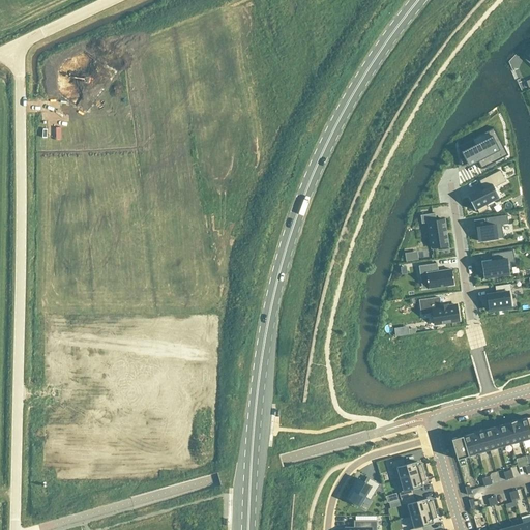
[(74,97),(94,66),(92,65),(83,59),(67,64),(61,74),(62,89),(72,96),(74,97)]
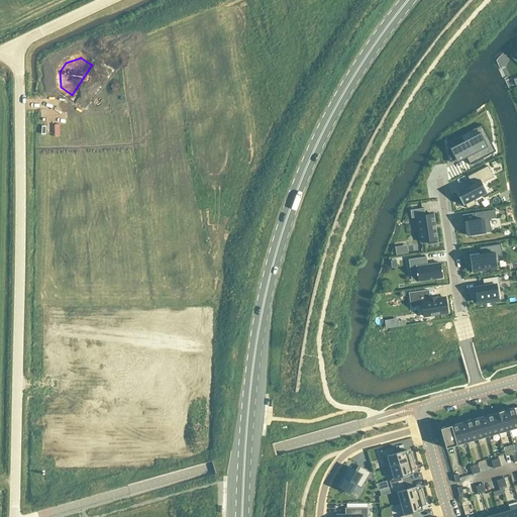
[(463,141),(460,135),(446,143),(449,163),(455,160),(464,154),(466,158),(470,165),(484,158),(481,150),(488,147),(480,132),(463,141)]
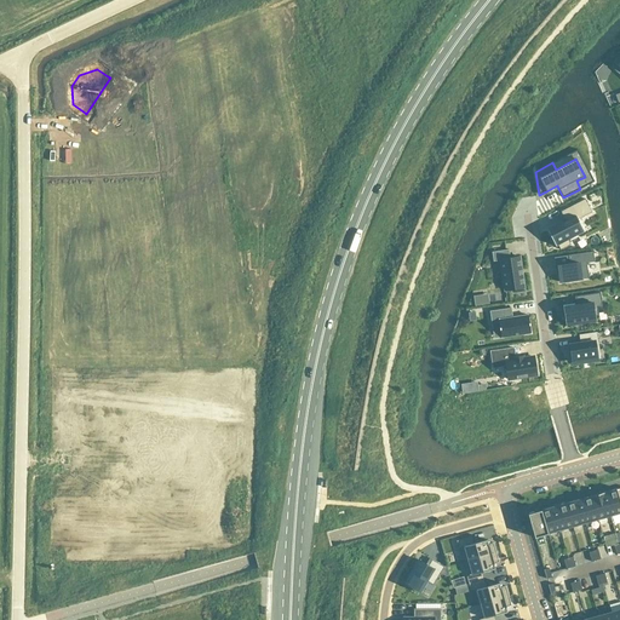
[(591,212),(585,199),(561,212),(566,220),(547,230),(556,246),(558,246),(560,250),(570,245),(568,240),(584,231),(578,219),(591,212)]
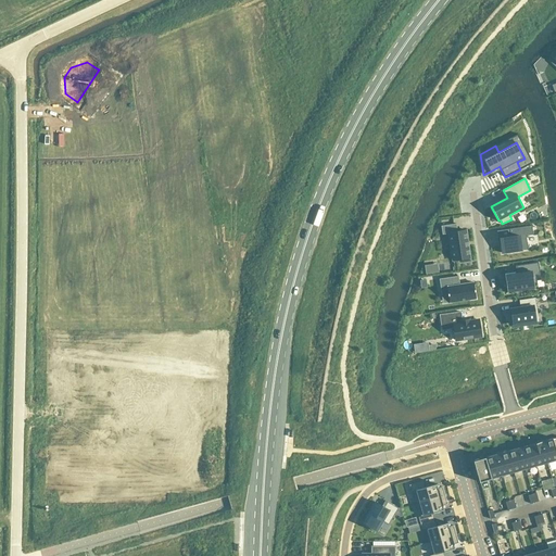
[(453,261),(470,258),(466,230),(457,231),(456,224),(441,226),(442,235),(449,234),(453,261)]
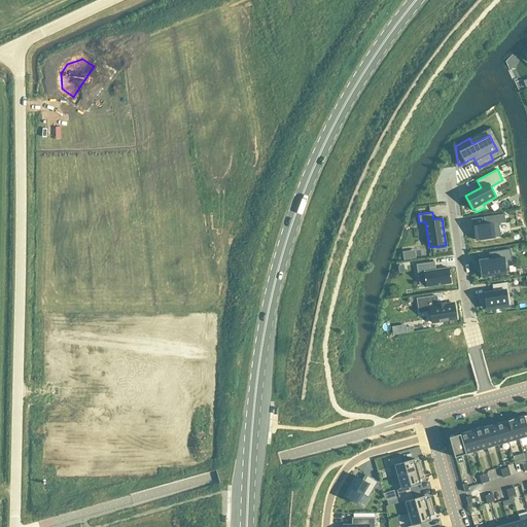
[(483,217),(484,224),(473,225),(476,240),(500,237),(498,223),(505,222),(503,214),(483,217)]
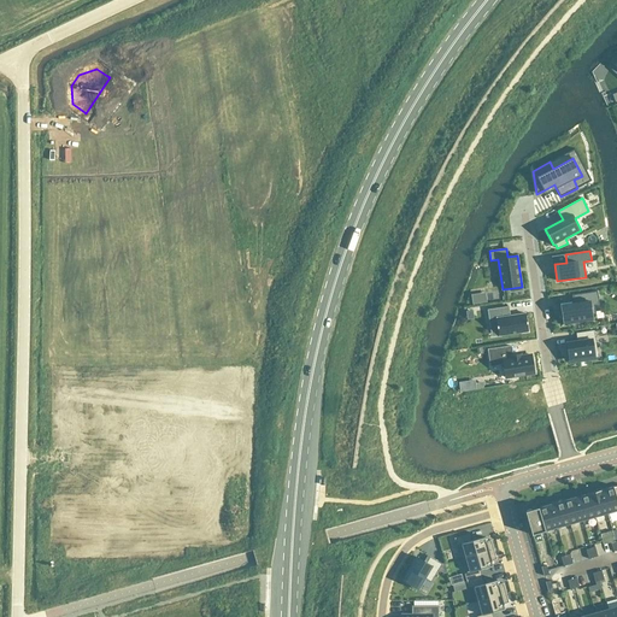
[(560,305),(563,324),(592,319),(592,315),(595,315),(594,306),(599,305),(597,292),(571,295),(573,304),(560,305)]
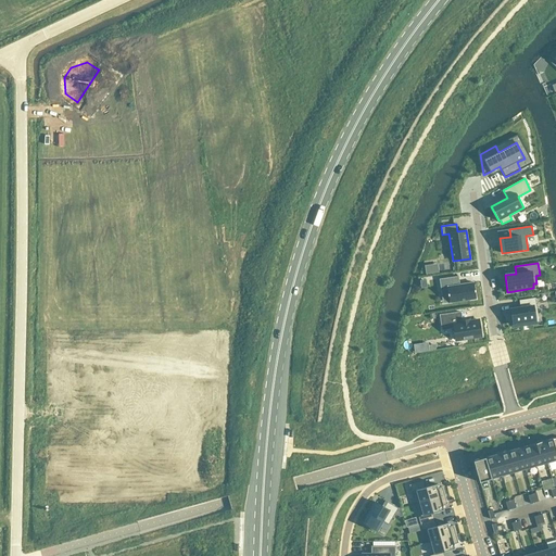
[(446,288),(449,303),(476,299),(474,282),(459,285),(458,276),(439,279),(440,288),(446,288)]
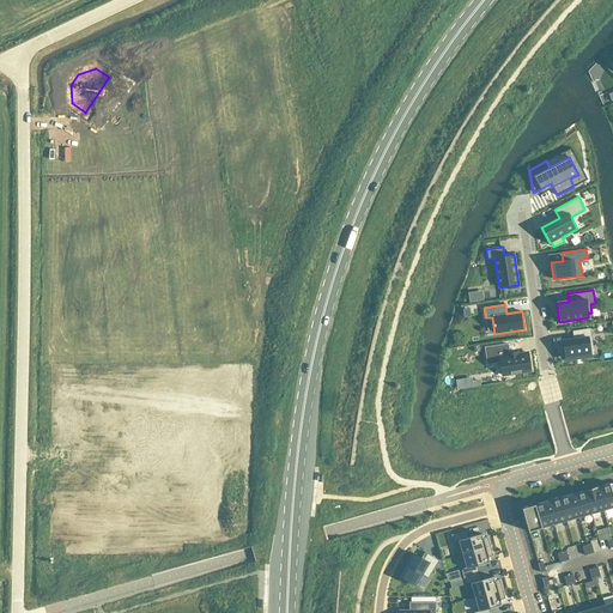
[(574,339),(563,341),(565,358),(594,354),(590,328),(572,331),(574,339)]
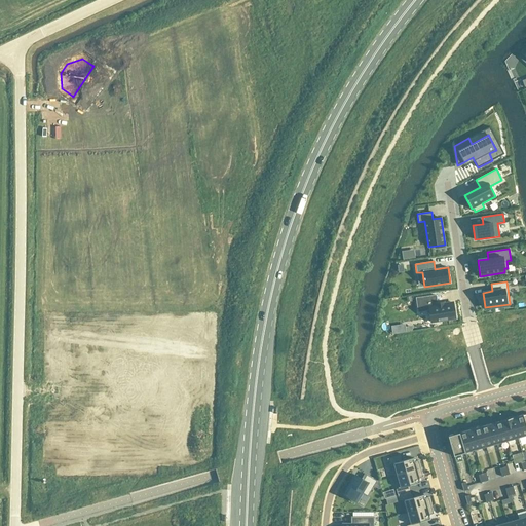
[(436,295),(416,298),(418,311),(428,310),(430,322),(455,318),(454,314),(455,314),(454,306),(453,306),(453,303),(443,304),(443,302),(442,303),(438,304),(438,303),(437,303),(436,295)]
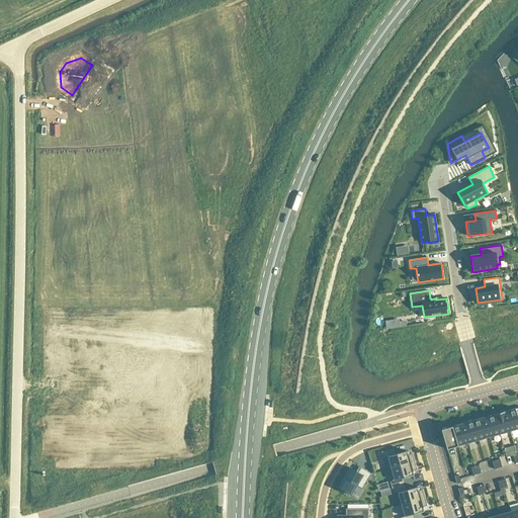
[(493,315),(494,322),(478,325),(480,338),(503,335),(502,326),(508,325),(506,313),(493,315)]
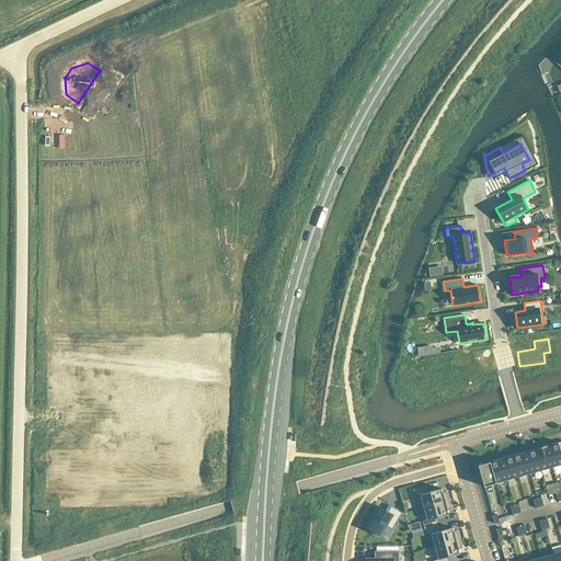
[(560,464),(560,442),(558,443),(546,446),(552,467),(560,464)]
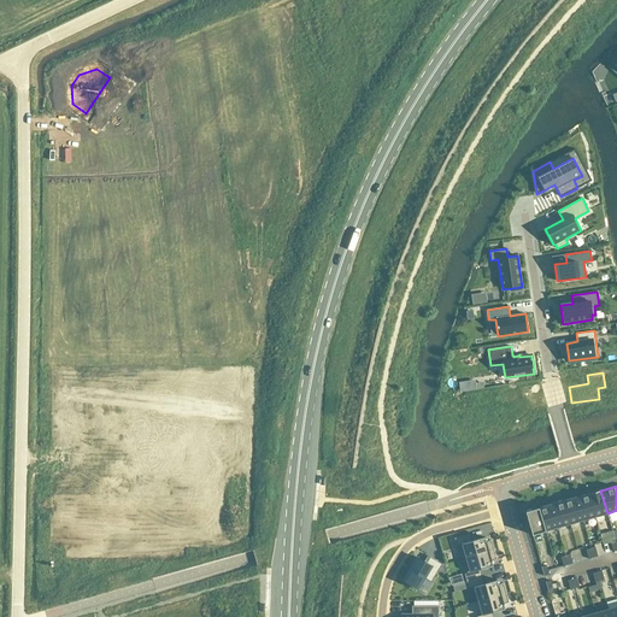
[(607,513),(600,491),(588,493),(595,517),(607,513)]
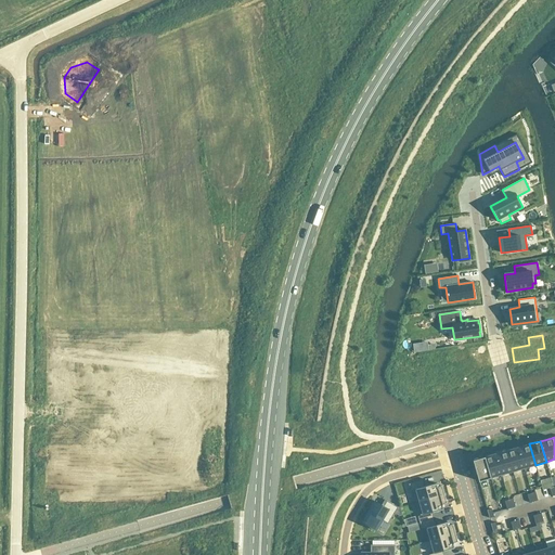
[(536,465),(529,443),(518,447),(524,468),(536,465)]
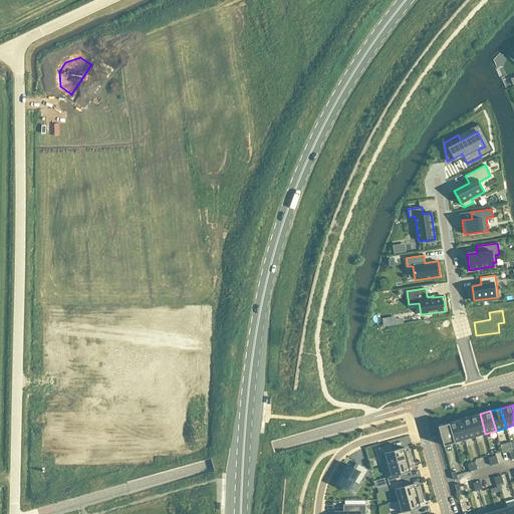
[(485,434),(480,414),(469,417),(475,437),(485,434)]
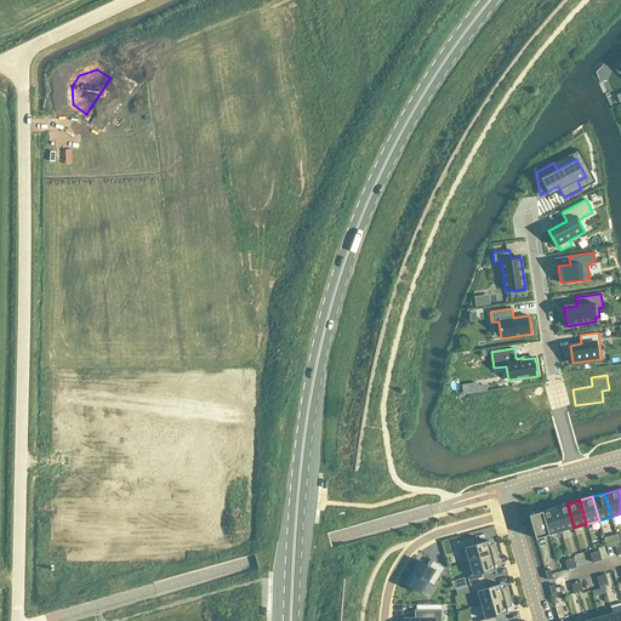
[(574,528),(567,503),(554,507),(560,531),(574,528)]
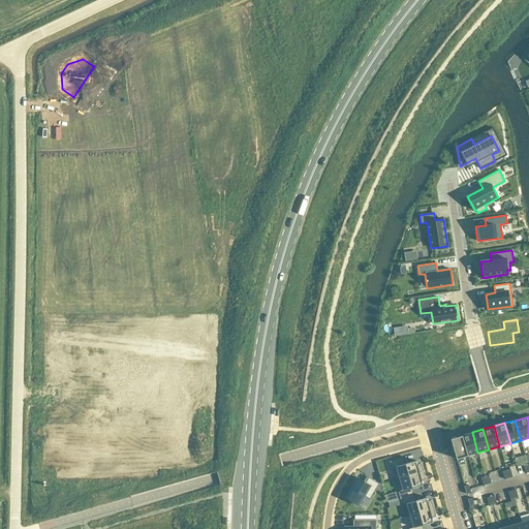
[(477,453),(472,432),(461,435),(467,456),(477,453)]
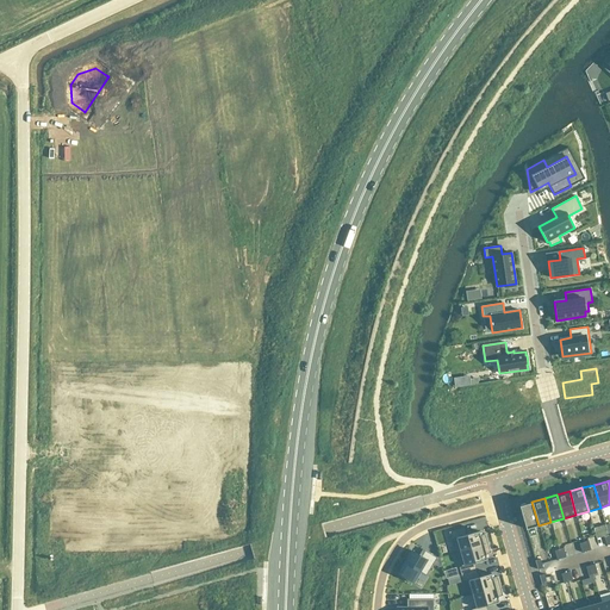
[(539,526),(531,502),(520,505),(526,529),(539,526)]
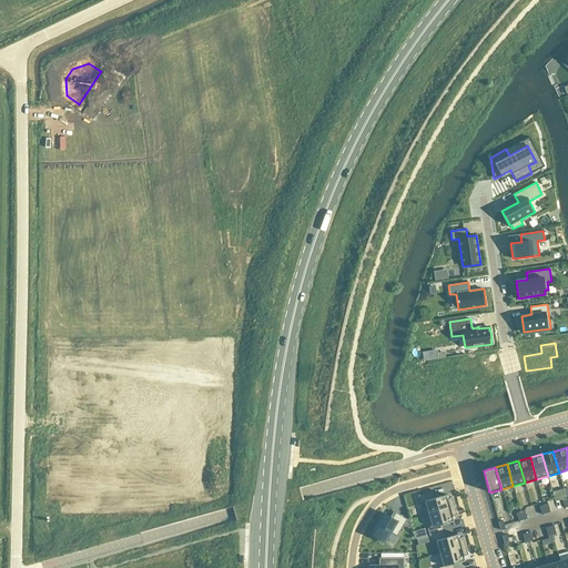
[(423,501),(426,515),(454,506),(452,497),(447,499),(446,495),(434,498),(432,490),(418,495),(419,501),(423,501)]
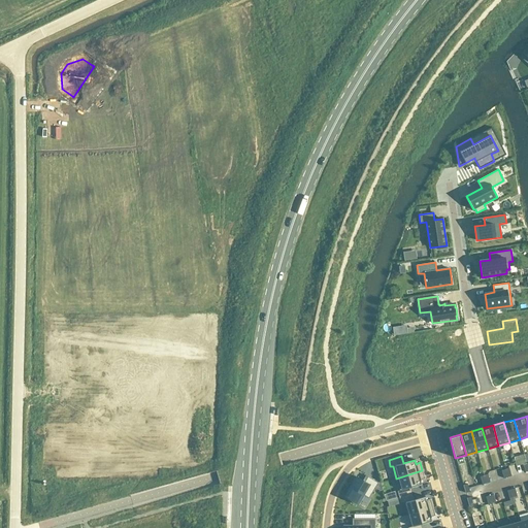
[(425,479),(422,470),(396,479),(399,490),(397,491),(399,497),(411,493),(410,488),(422,485),(420,480),(425,479)]
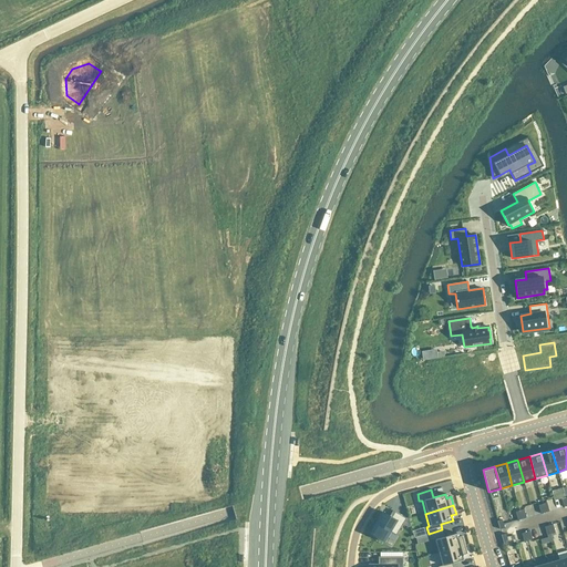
[(406,518),(394,512),(391,517),(383,512),(370,534),(384,542),(390,532),(395,535),(406,518)]
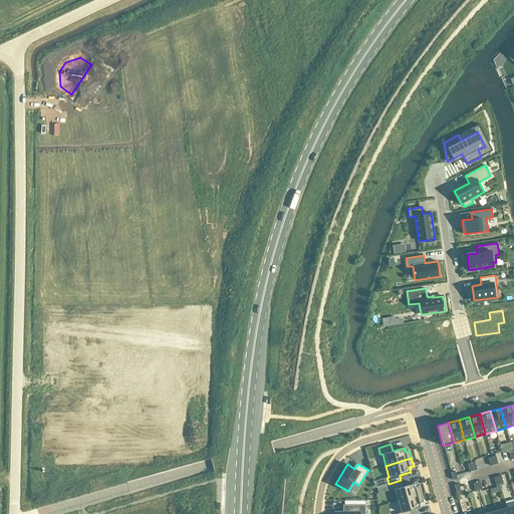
[(414,483),(403,486),(401,480),(389,484),(390,490),(393,489),(396,502),(399,501),(398,501),(421,494),(419,486),(415,487),(414,483)]
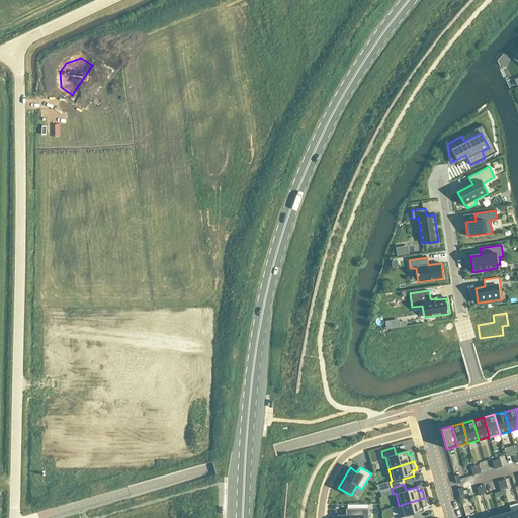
[(427,506),(424,498),(401,505),(402,505),(405,516),(400,517),(413,517),(413,514),(424,511),(422,507),(427,506)]
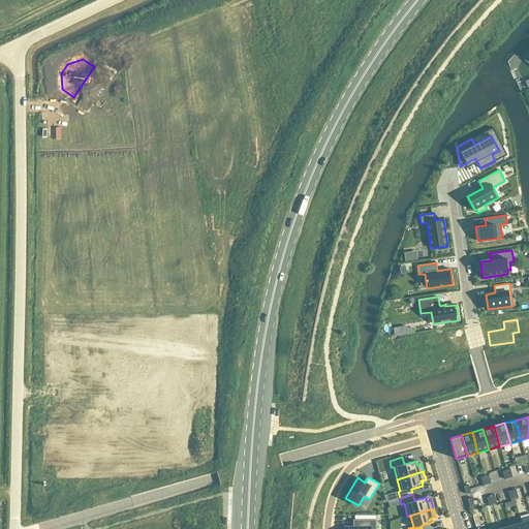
[(375,528),(375,520),(353,520),(353,527),(344,527),(344,528),(375,528)]
